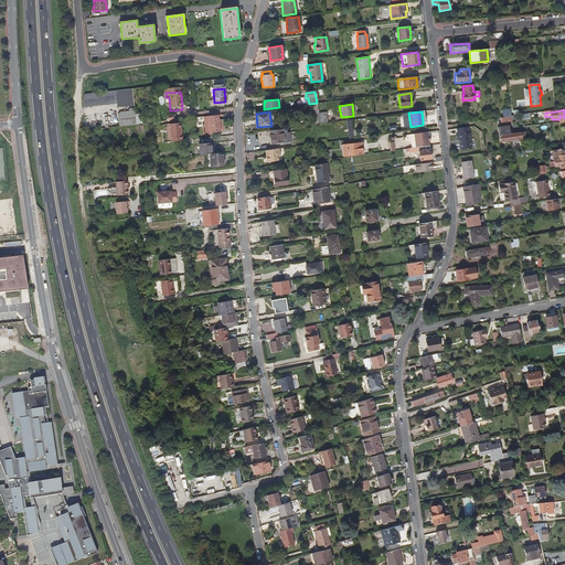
[(220,138),(219,121),(209,121),(210,130),(210,138),(220,138)]
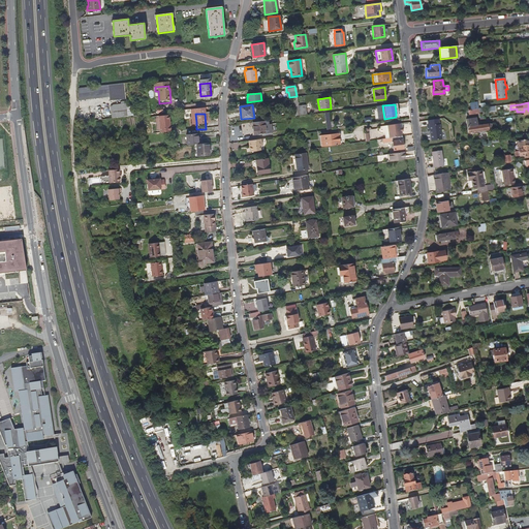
[(159,135),(169,135),(168,119),(158,120),(159,135)]
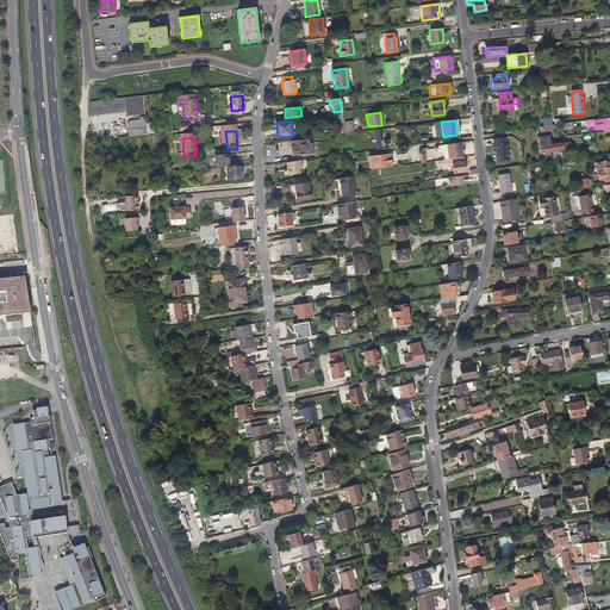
[(551,145),(549,137),(537,138),(540,154),(567,149),(566,143),(551,145)]
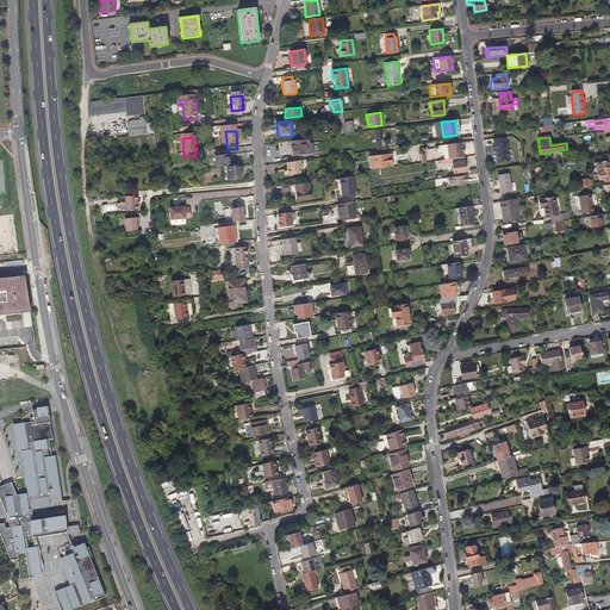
[(509,162),(505,138),(492,139),(493,147),(491,147),(492,156),(496,155),(497,163),(509,162)]
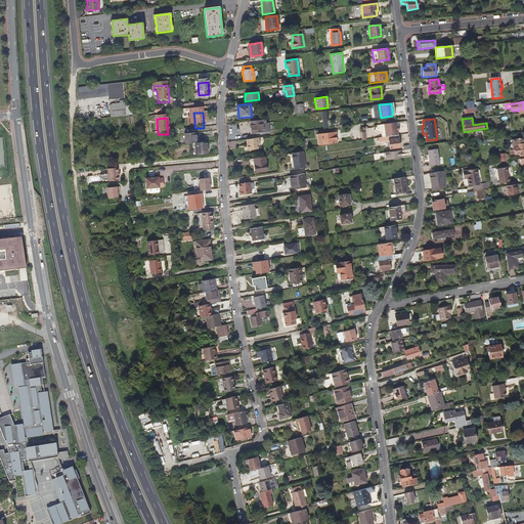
[(264,132),(262,120),(251,121),(253,134),(264,132)]
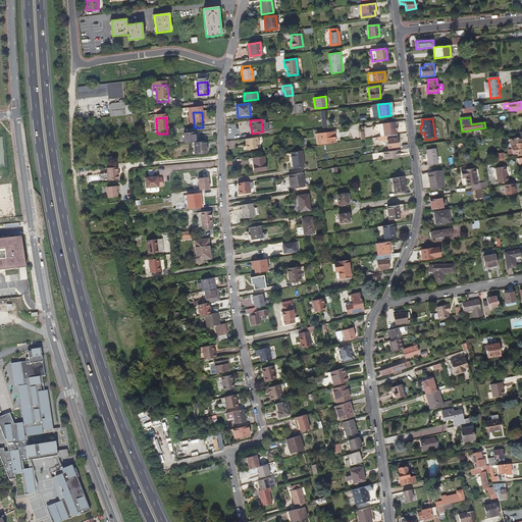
[(395,127),(394,122),(377,124),(379,138),(381,138),(396,136),(395,131),(395,127)]
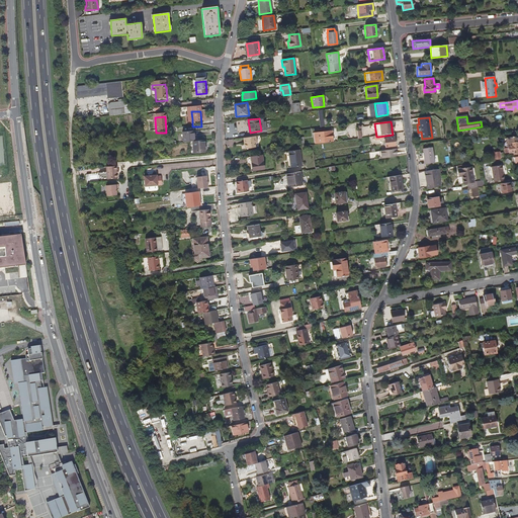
[(194,142),(193,131),(182,132),(183,143),(192,142),(194,142)]
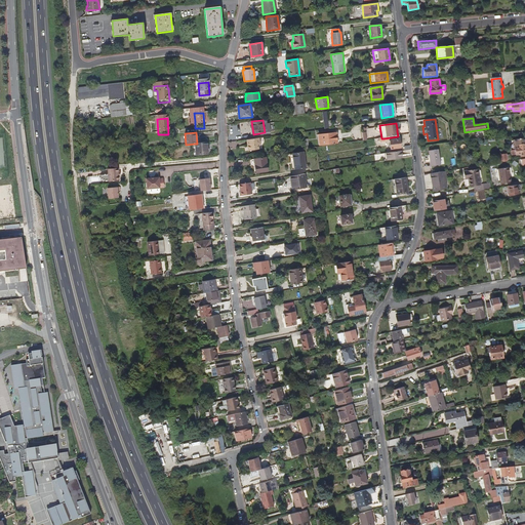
[(336,144),(335,133),(318,135),(319,146),(336,144)]
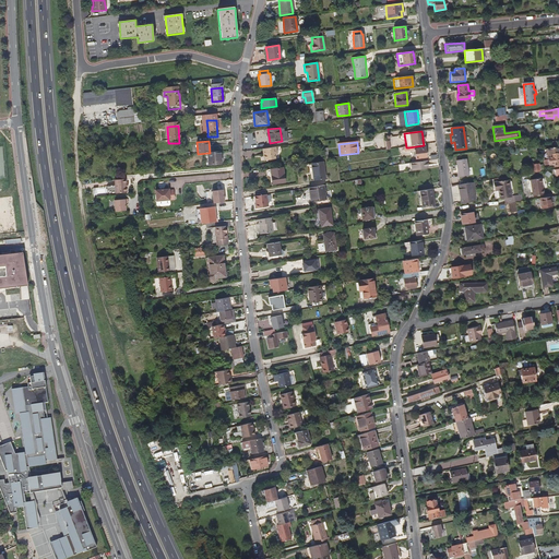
[(426,158),(425,145),(424,145),(408,147),(409,152),(414,151),(415,159),(426,158)]
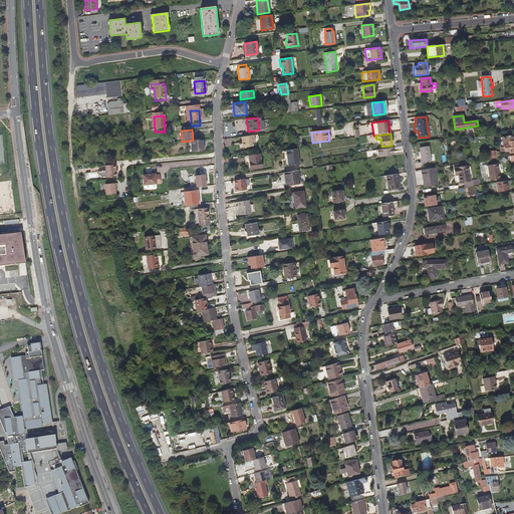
[(254,142),(254,136),(241,137),(242,143),(243,143),(243,148),(253,146),(252,142),(254,142)]
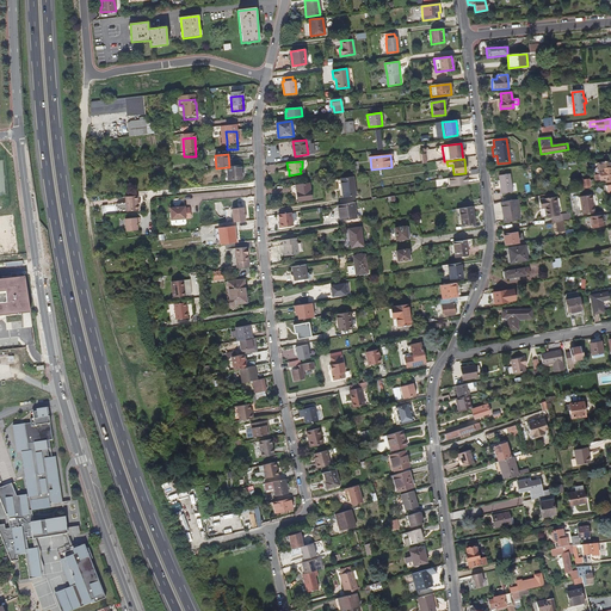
[(610,181),(610,173),(610,170),(610,168),(610,161),(597,164),(600,180),(605,180),(606,183),(610,181)]
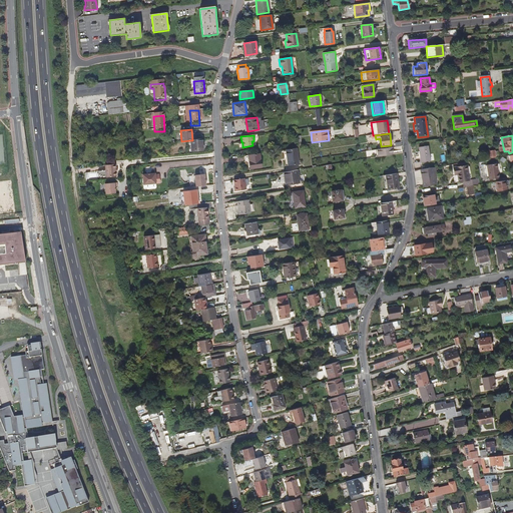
[(203,150),(202,139),(192,140),(190,140),(191,151),(203,150)]
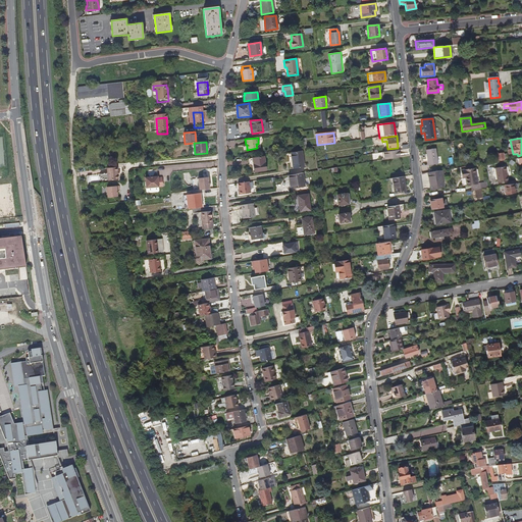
[(436,164),(434,149),(425,151),(427,166),(436,164)]
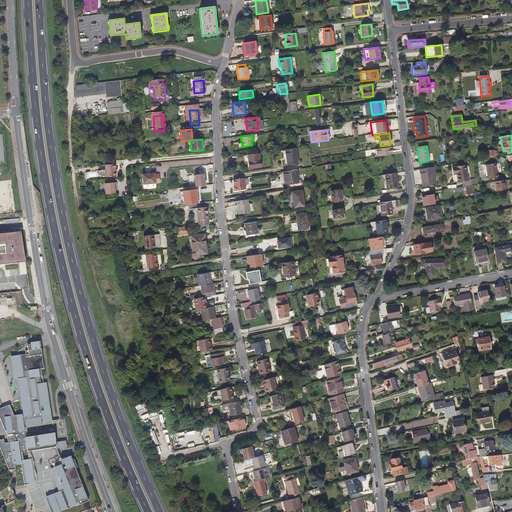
[(298,165),(296,149),(285,151),(287,166),(298,165)]
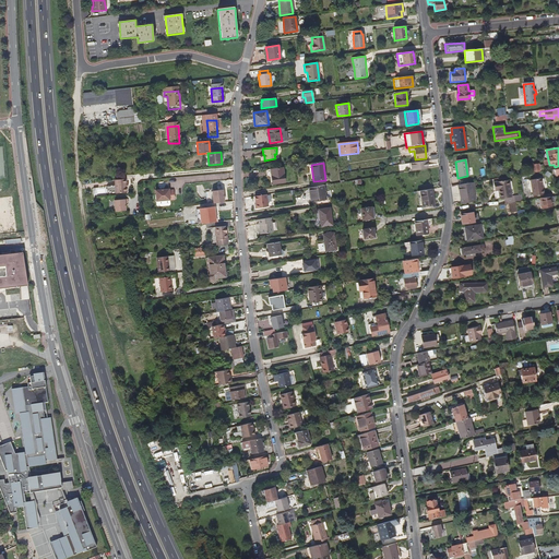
[(426,170),(425,163),(411,164),(412,173),(426,170)]
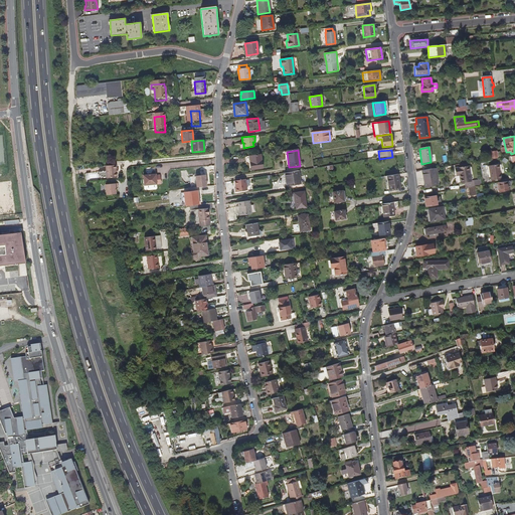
[(263,168),(261,155),(249,156),(250,170),(263,168)]
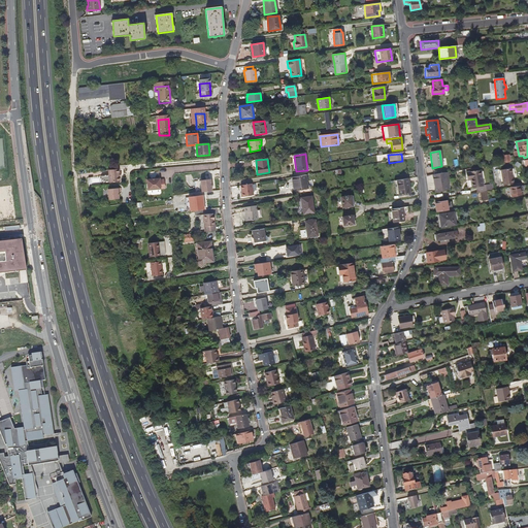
[(120,173),(119,169),(108,170),(109,184),(121,182),(120,176),(120,173)]
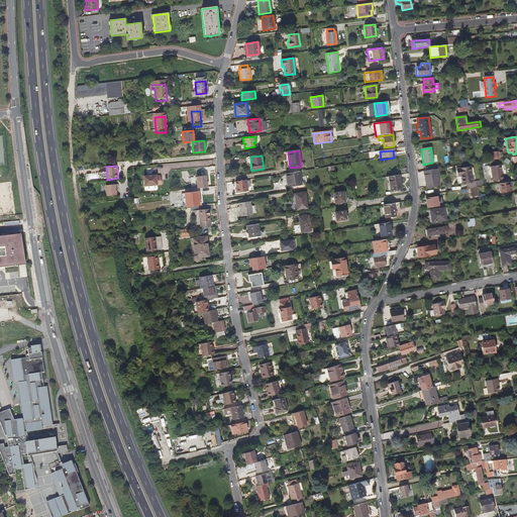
[(503,180),(500,166),(490,167),(490,166),(488,167),(489,176),(492,176),(493,182),(503,180)]
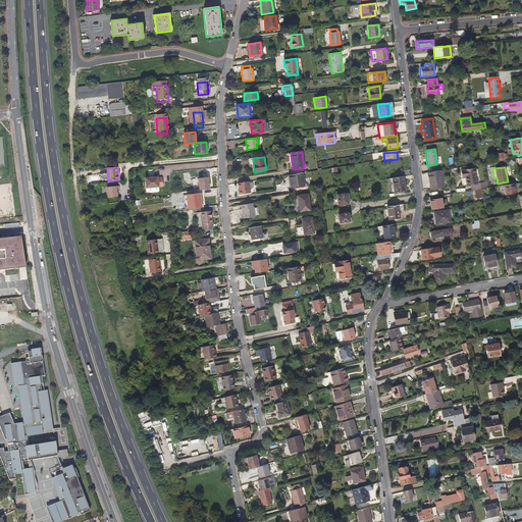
[(473,169),(459,171),(461,187),(470,185),(470,191),(480,190),(479,184),(476,184),(473,169)]
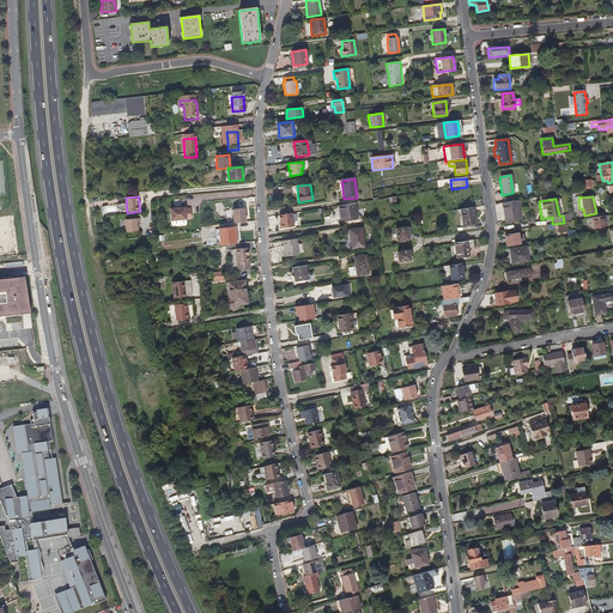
[(521,222),(517,201),(502,204),(504,224),(521,222)]
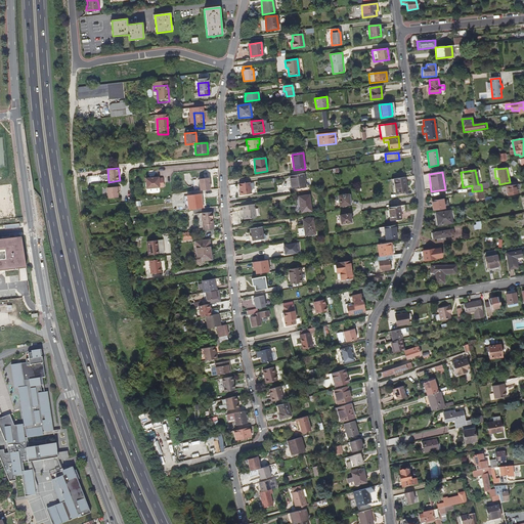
[(305,188),(303,174),(289,176),(291,190),(305,188)]
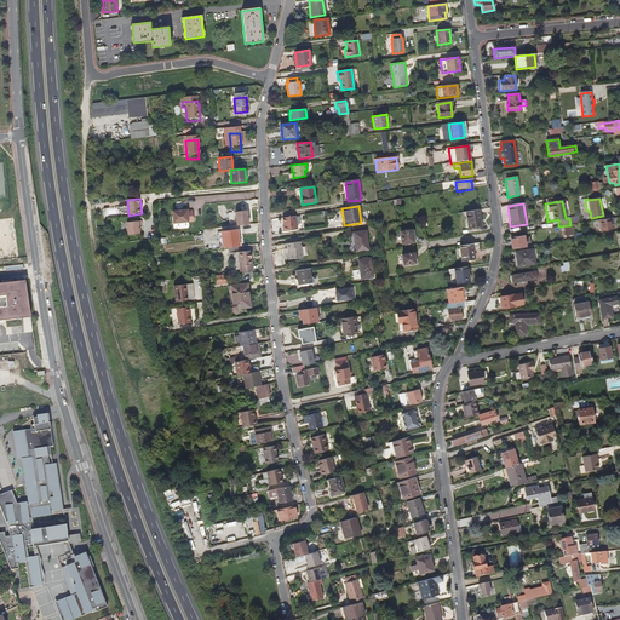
[(188,222),(188,210),(172,211),(173,223),(188,222)]
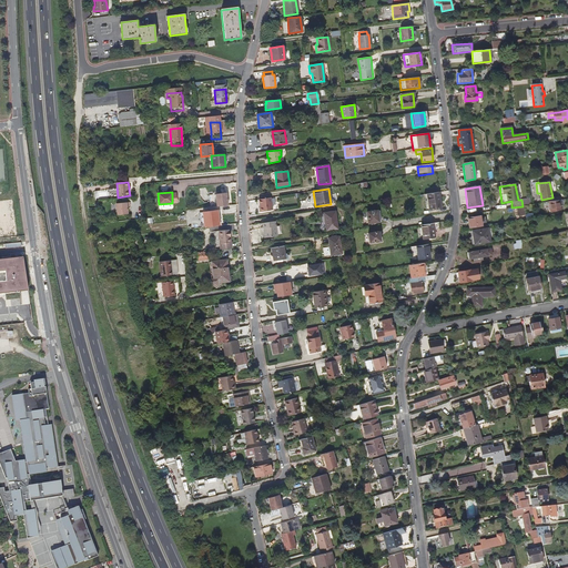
[(227,205),(226,193),(215,194),(215,206),(227,205)]
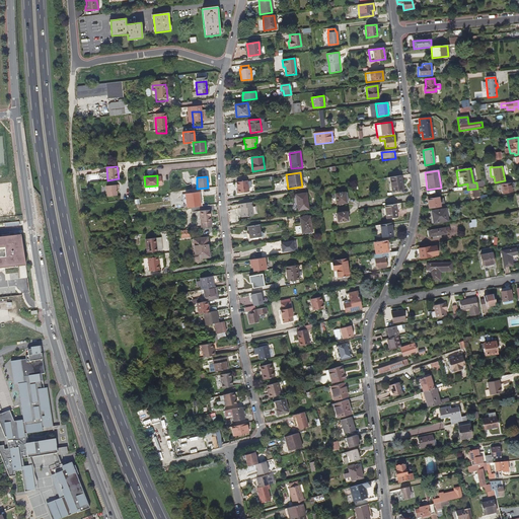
[(402,191),(400,176),(390,178),(392,193),(402,191)]
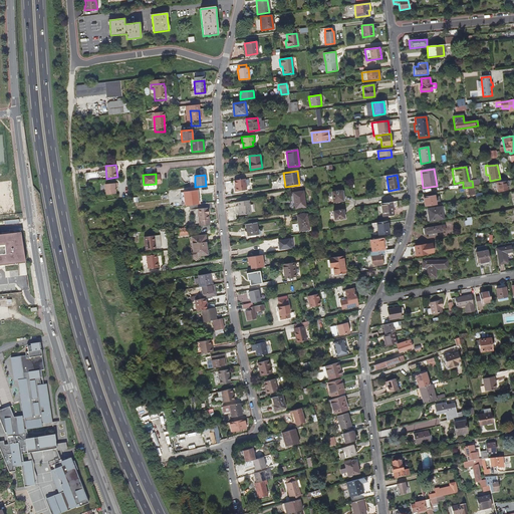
[(245,179),(234,181),(235,188),(234,188),(234,193),(246,191),(245,179)]
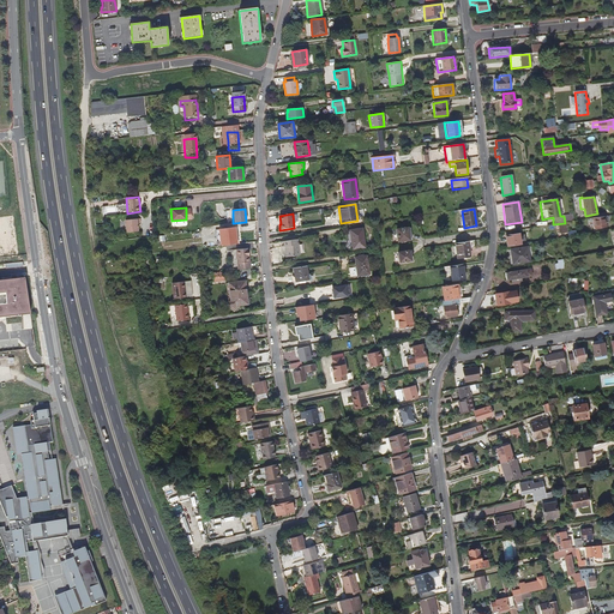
[(606,227),(605,217),(593,218),(594,229),(606,227)]
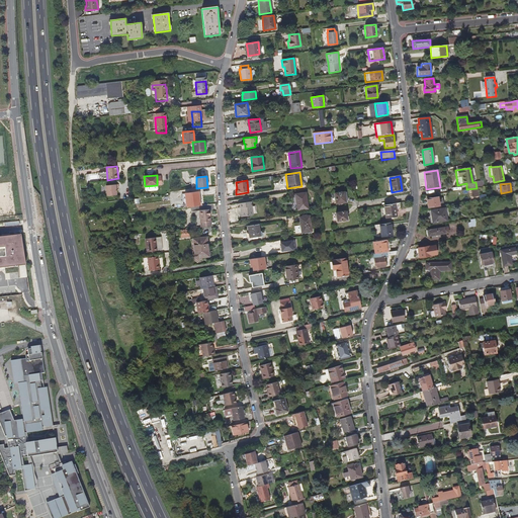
[(117,195),(116,189),(119,188),(118,184),(106,186),(107,196),(117,195)]
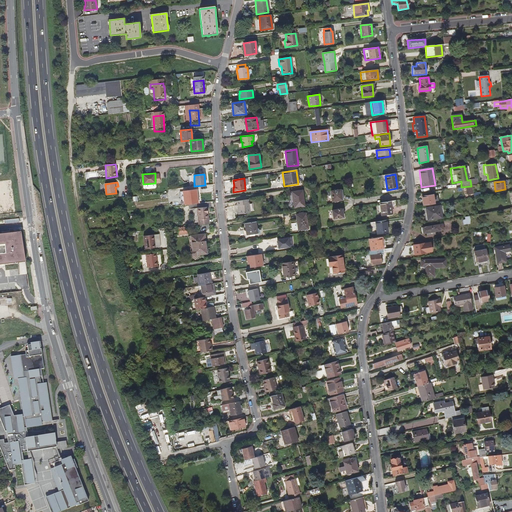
[(196,190),(182,191),(184,205),(197,204),(196,190)]
